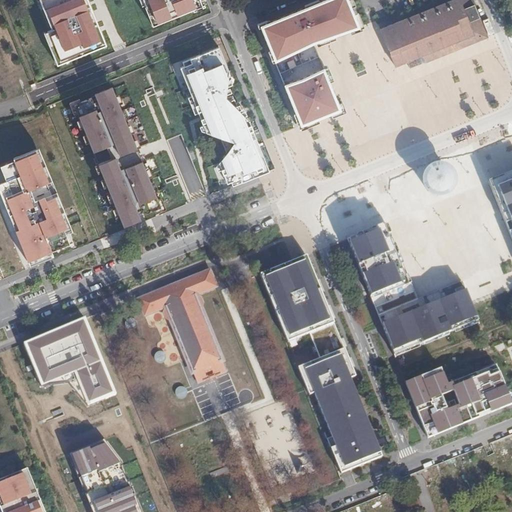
[(40,0),(52,29),(56,28),(44,0),(40,0)]
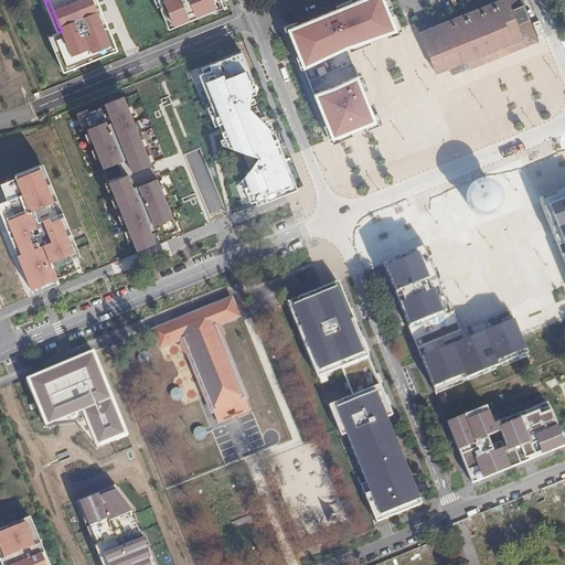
[(49,35),(62,68),(117,46),(97,0),(49,0),(62,31),(57,32),(49,35)]
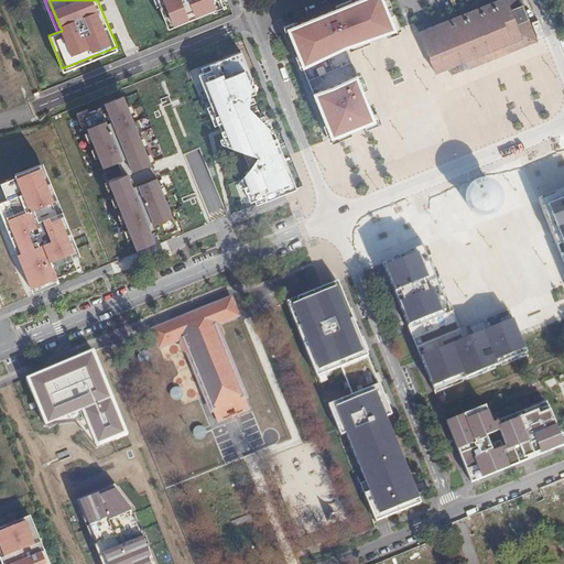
[(156,0),(159,6),(169,29),(223,7),(219,0),(156,0)]
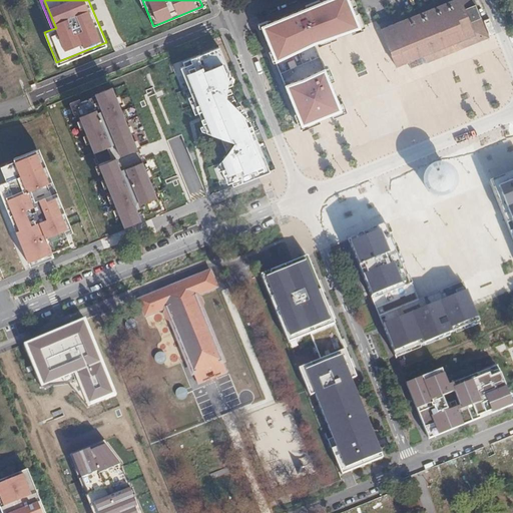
[(348,0),(324,0),(261,26),(302,125),(341,109),(314,43),(360,27),(348,0)]
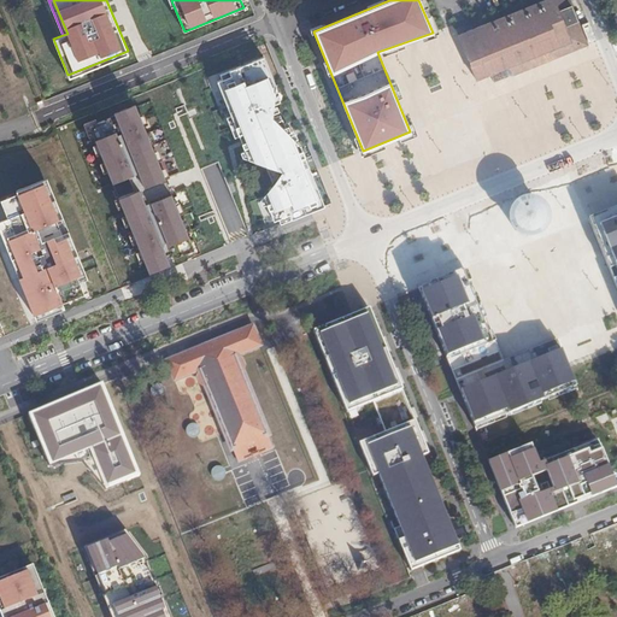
[(589,43),(573,0),(546,0),(459,35),(477,78),(493,74),(495,82),(589,43)]
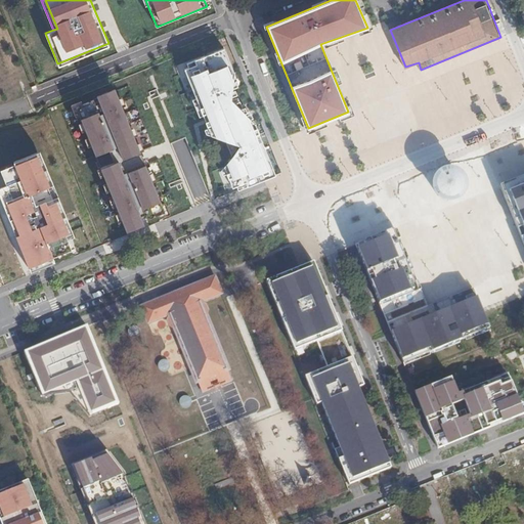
[(108,43),(57,63),(59,67),(110,46),(108,43)]
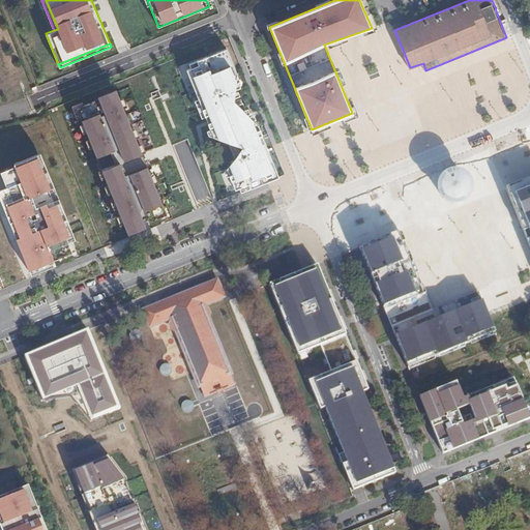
[(237,74),(227,49),(216,53),(218,57),(209,61),(207,56),(197,61),(199,65),(186,69),(214,138),(229,143),(237,146),(242,147),(239,151),(235,158),(227,169),(235,189),(239,188),(248,184),(251,188),(259,185),(258,180),(270,176),(271,180),(278,177),(258,125),(234,100),(237,74)]
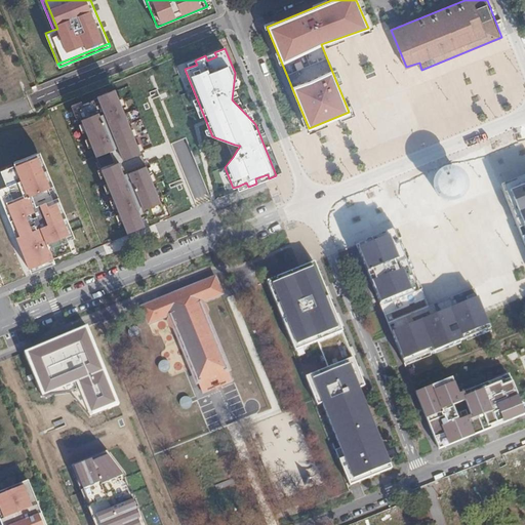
[(214,52),(205,55),(207,61),(216,56),(214,52)]
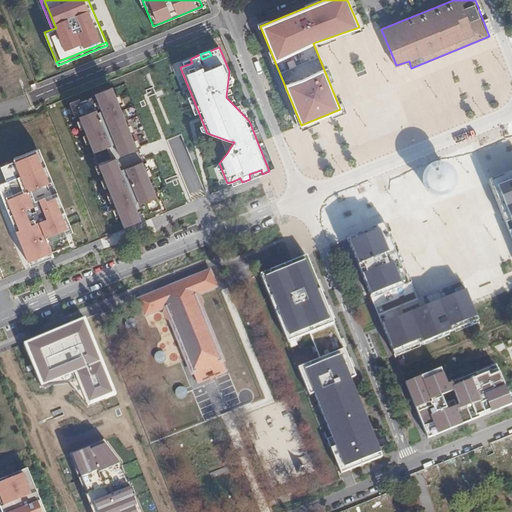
[(140,75),(144,90),(157,86),(152,71),(140,75)]
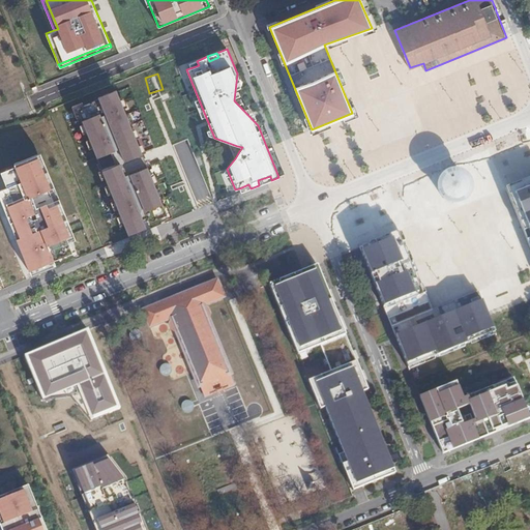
[(167,214),(117,92),(99,99),(101,104),(97,106),(95,100),(77,108),(126,231),(145,224),(143,218),(147,216),(149,222),(167,214)]
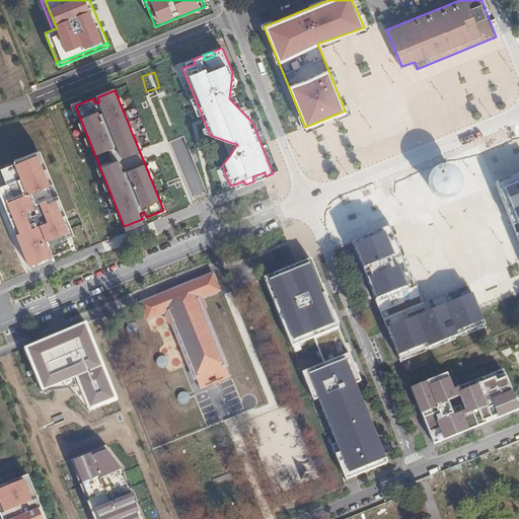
[(224,140),(230,155),(234,148),(232,143),(224,140)]
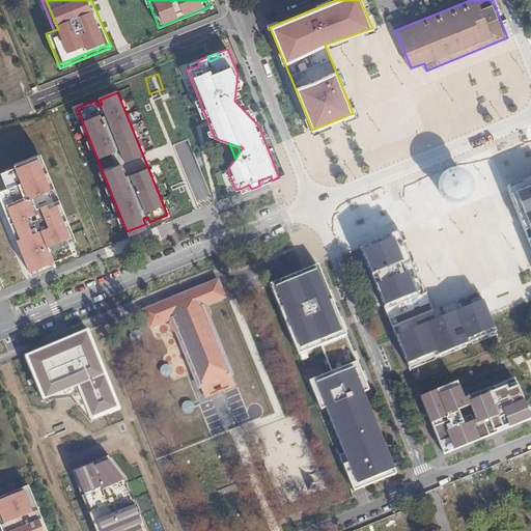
[(57,203),(63,221),(67,219),(40,154),(15,164),(15,166),(37,157),(51,189),(57,203)]
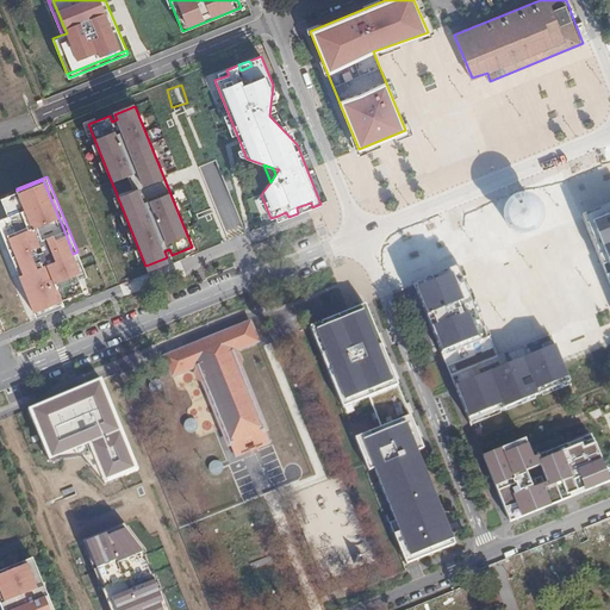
[(62,299),(88,290),(73,254),(66,234),(58,217),(43,180),(17,191),(0,198),(0,218),(1,218),(6,230),(1,231),(12,256),(16,255),(23,273),(19,274),(33,311),(62,299)]
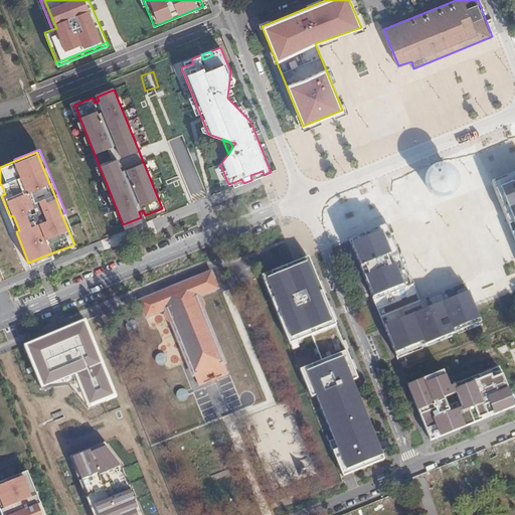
[(455,185),(455,183),(455,180),(454,177),(453,175),(451,173),(449,171),(447,170),(444,169),(442,169),(439,169),(437,169),(434,170),(432,172),(430,174),(428,176),(427,178),(426,181),(426,184),(427,186),(428,189),(430,191),(432,193),(434,194),(436,195),(439,196),(442,196),(444,196),(447,195),(449,194),(451,192),(453,190),(454,188),(455,185)]
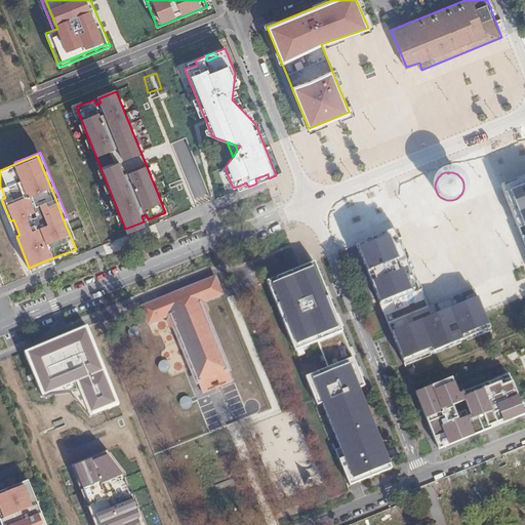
[(255,178),(256,184),(269,178),(268,174),(255,178)]
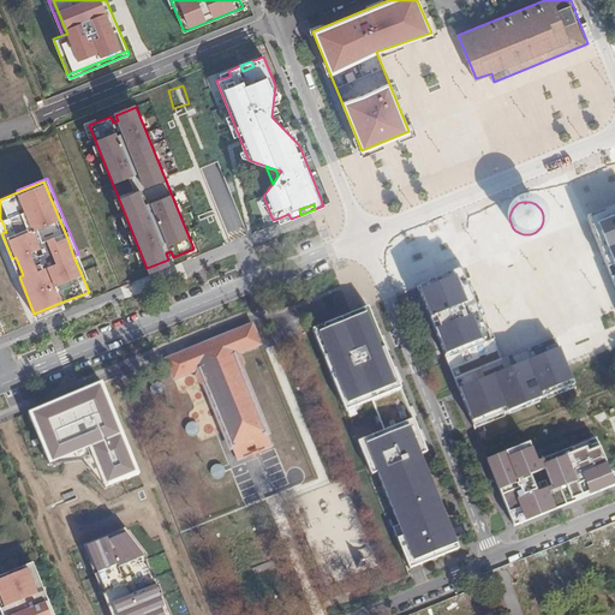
[(614,207),(586,219),(614,287),(614,207)]
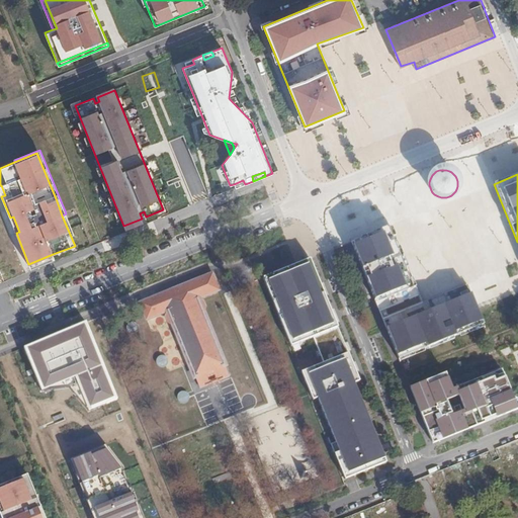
[(13,217),(10,218),(16,233),(19,232),(13,217)]
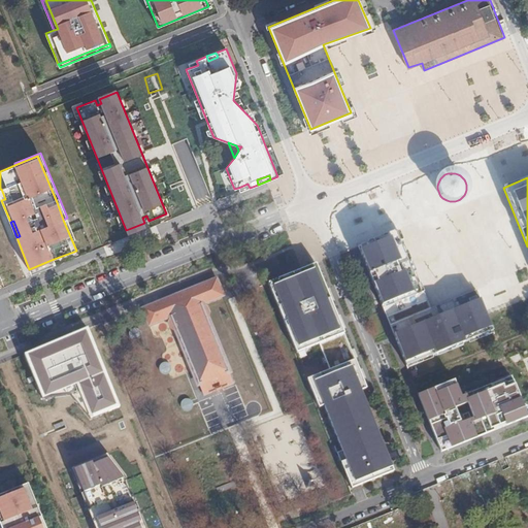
[(476,290),(431,309),(398,230),(358,246),(406,366),(493,330),(476,290)]
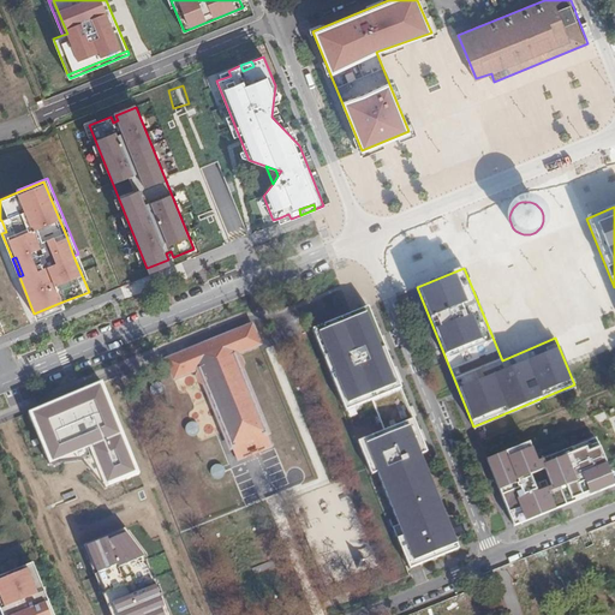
[(65,308),(63,302),(34,314),(36,320),(65,308)]
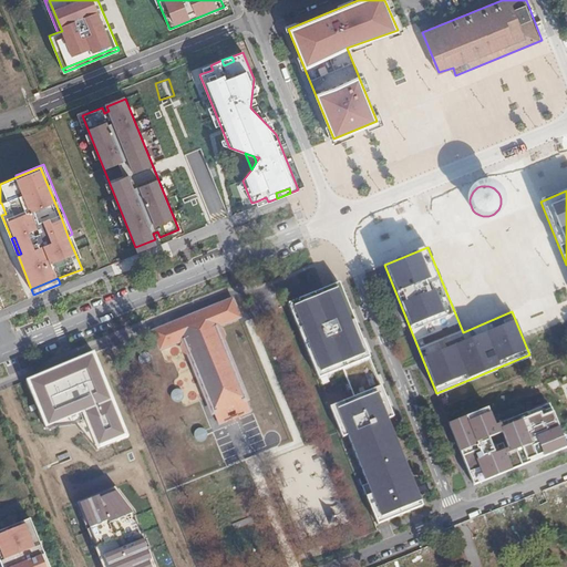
[(343,369),(354,398),(330,408),(342,437),(348,435),(368,484),(362,486),(378,525),(423,506),(388,420),(394,418),(340,284),(288,303),(319,379),(343,369)]
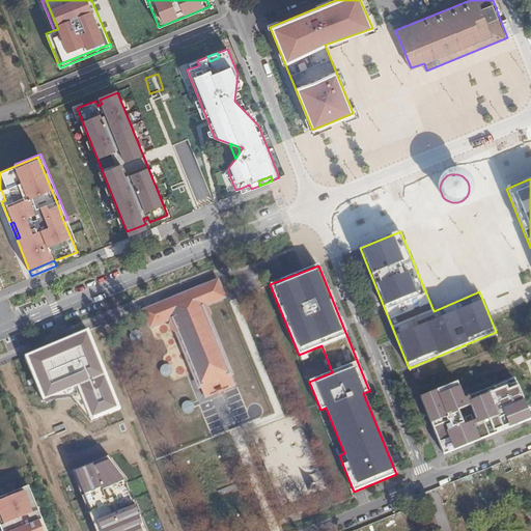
[(225,296),(218,280),(144,310),(151,326),(172,317),(199,387),(201,386),(206,397),(233,386),(229,374),(231,373),(204,305),(225,296)]
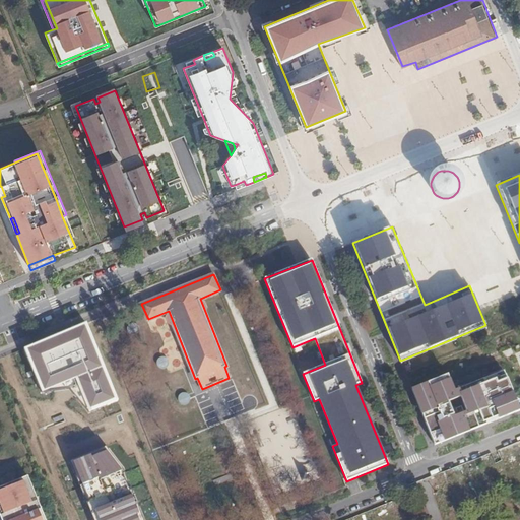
[(400,361),(401,364),(486,329),(485,325),(400,361)]
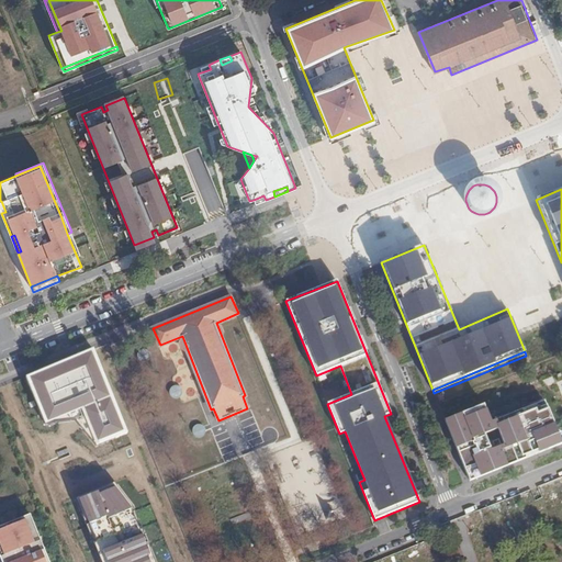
[(117,436),(82,355),(18,383),(38,433),(76,417),(89,448),(117,436)]
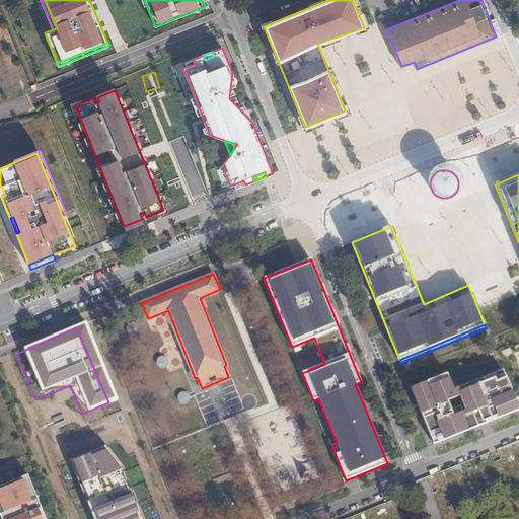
[(447,374),(412,388),(434,444),(518,410),(518,408),(503,370),(453,390),(447,374)]
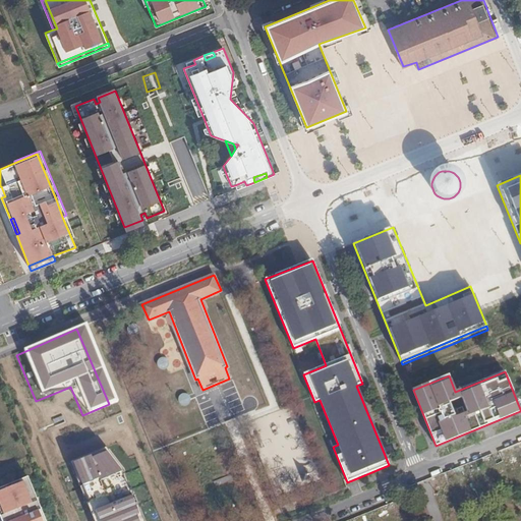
[(106,449),(71,462),(81,488),(124,472),(106,449)]
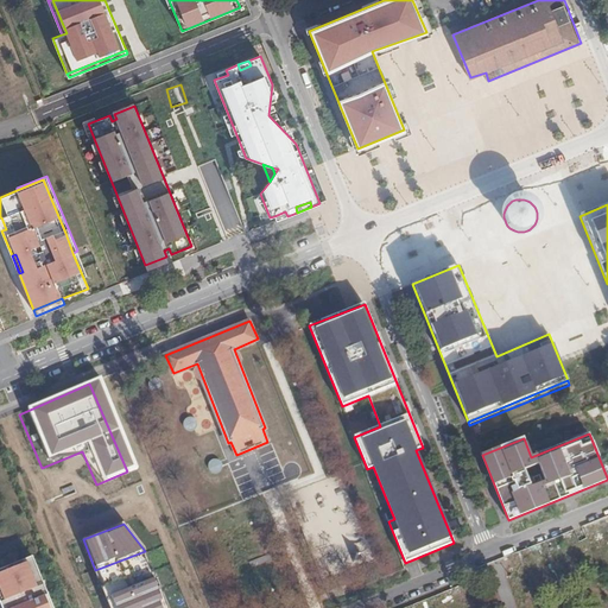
[(54,607),(32,557),(0,569),(0,607),(54,607)]
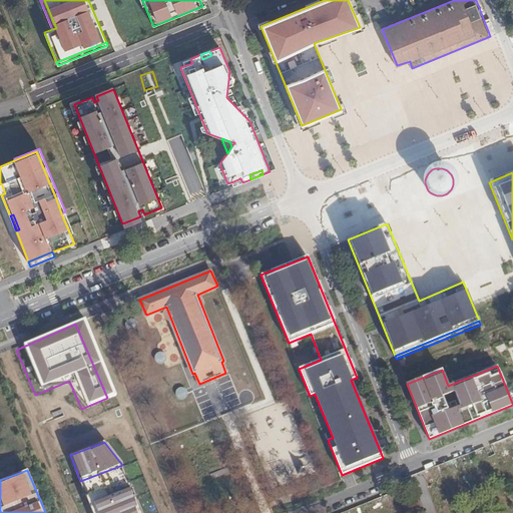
[(132,488),(91,503),(95,512),(135,512),(134,508),(139,506),(132,488)]
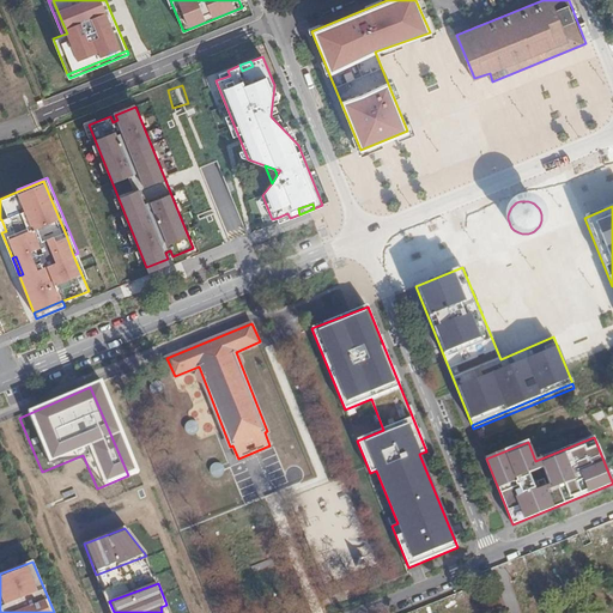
[(454,600),(459,612),(478,612),(472,594),(454,600)]
